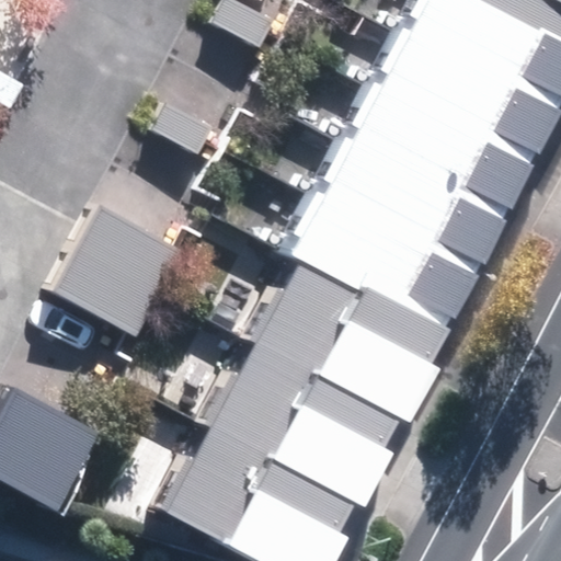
[(170,514),(258,560),(336,560),(350,537),(338,530),(354,499),(366,505),(396,451),(386,446),(401,418),(413,424),(443,370),(426,362),(560,106),(560,0),(414,0),(405,16),(418,22),(409,38),(401,34),(379,75),(389,80),(382,91),(371,86),(352,124),(361,129),(352,147),(341,141),(323,174),(336,181),(328,197),(318,193),(296,235),(302,238),(294,254),(305,260),(170,514)]
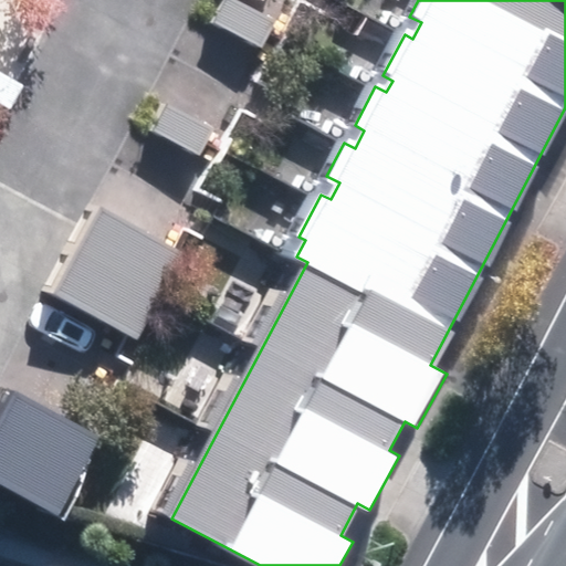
[(291,0),(217,0),(205,23),(260,55),(291,0)]
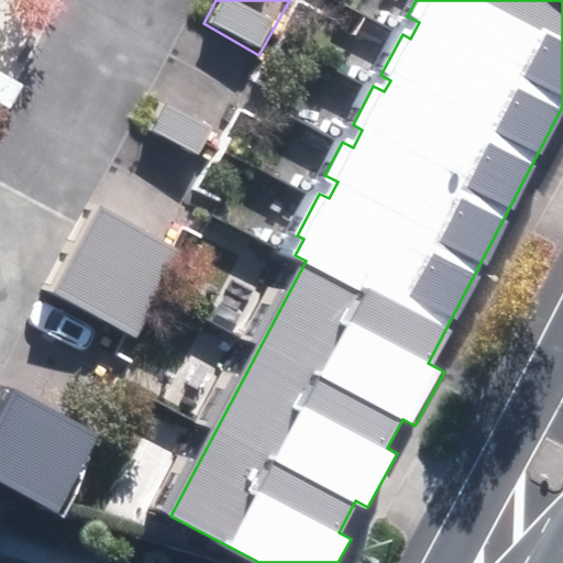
[(233,86),(185,61),(147,132),(196,157),(233,86)]
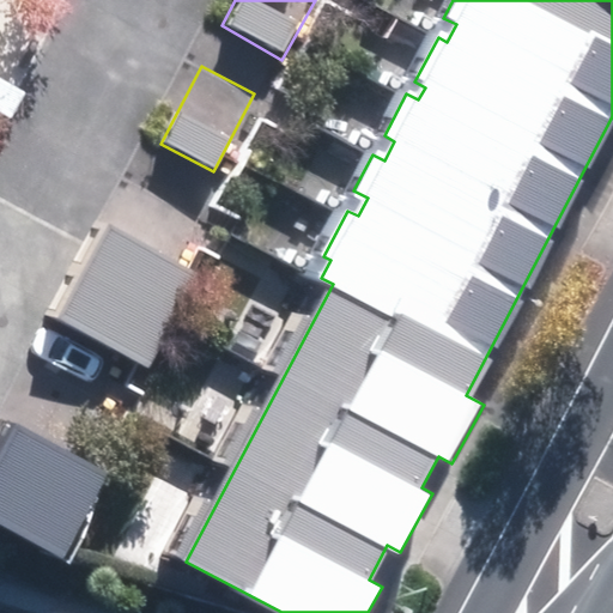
[(0,77),(0,122),(1,123),(19,86),(0,77)]
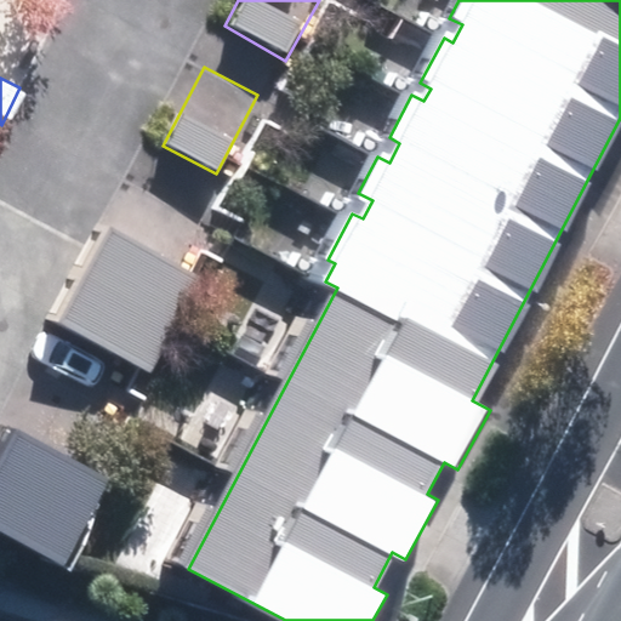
[(123,178),(100,226),(46,324),(146,377),(199,275),(176,265),(200,217),(123,178)]
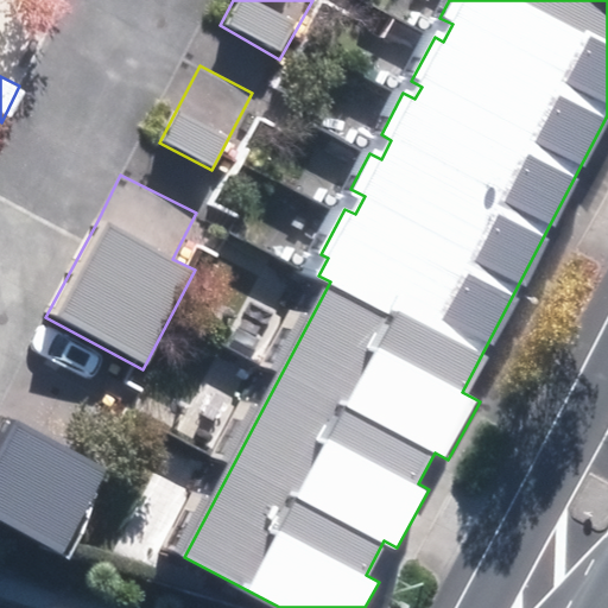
[(105,469),(5,415),(0,423),(0,524),(57,555),(105,469)]
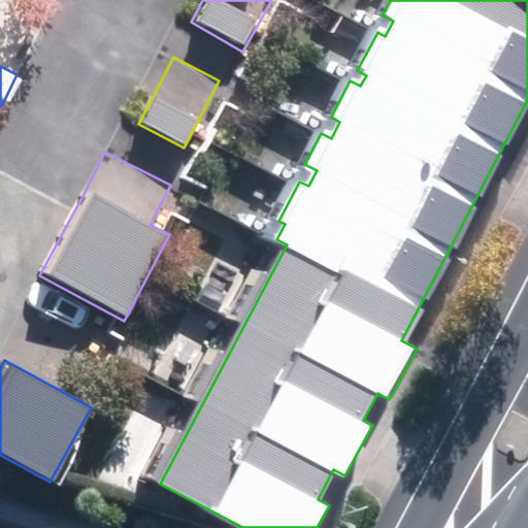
All buildings are outlined.
